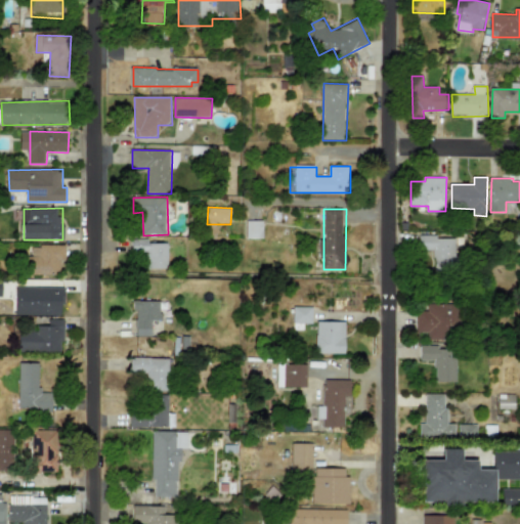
[(421,251),(435,250),(435,271),(458,270),(457,238),(438,238),(438,234),(421,235),(421,251)]
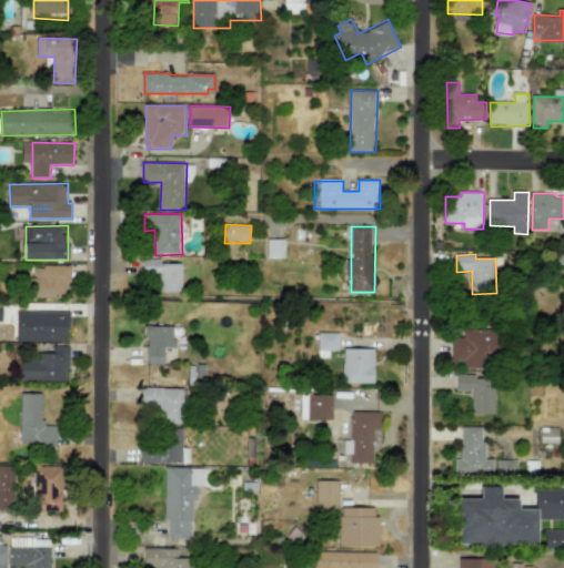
[(160,291),(183,292),(184,264),(162,263),(162,260),(145,260),(144,274),(161,274),(160,291)]
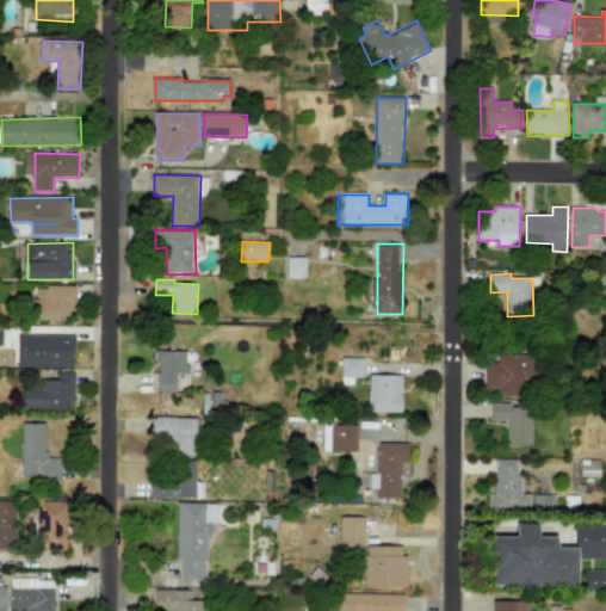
[(78,285),(41,287),(41,300),(33,300),(33,319),(73,319),(73,302),(78,302),(78,285)]
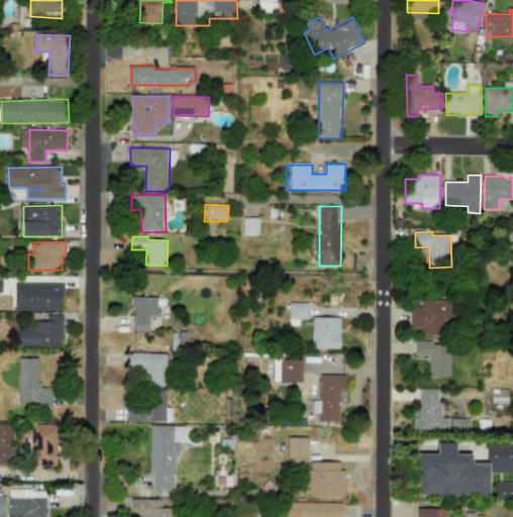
[(16,311),(64,311),(65,284),(16,284),(16,311)]
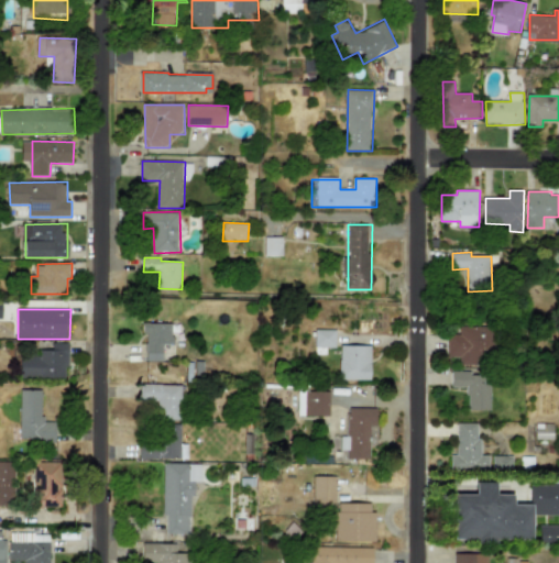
[(449,334),(449,357),(461,357),(461,364),(483,364),(483,355),(491,354),(491,319),(461,320),(461,334),(449,334)]
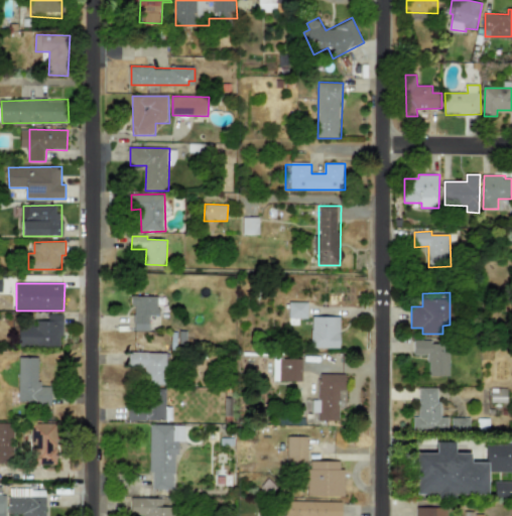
[(161,328),(160,295),(135,296),(135,332),(152,332),(152,328),(161,328)]
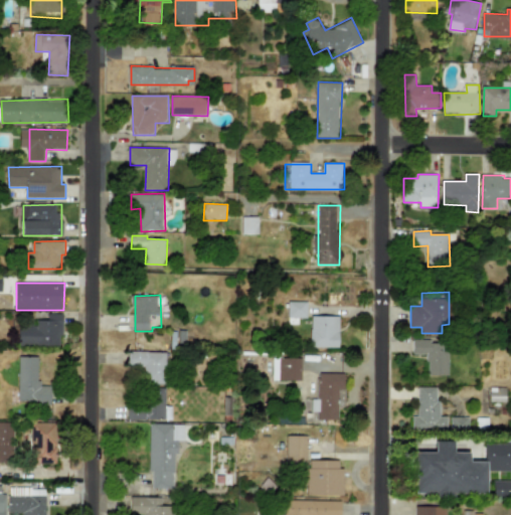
[(309,318),(309,302),(291,302),(290,318),(309,318)]
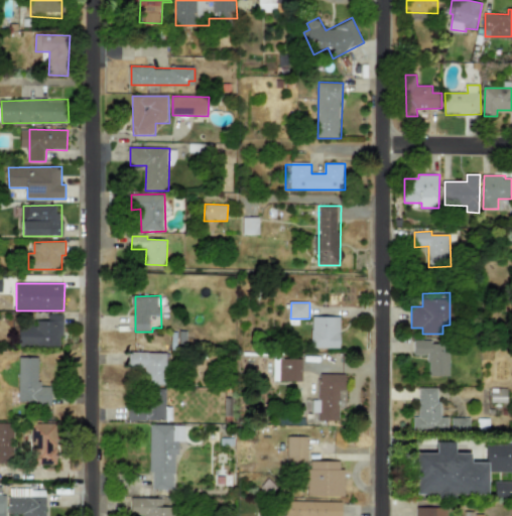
[(65,314),(49,314),(49,320),(37,320),(37,327),(20,327),(20,347),(61,347),(61,338),(65,338),(65,314)]
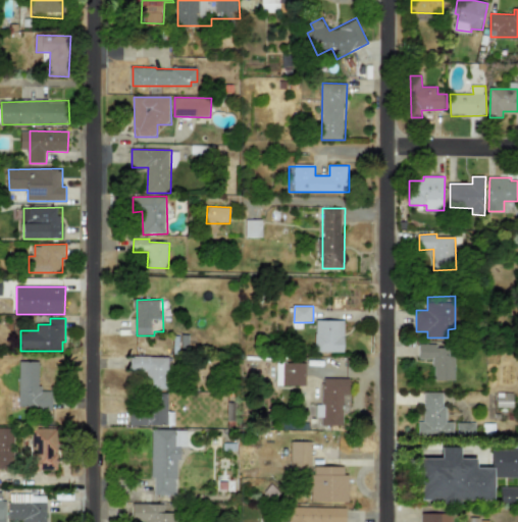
[(316,352),(345,353),(346,320),(317,320),(316,352)]
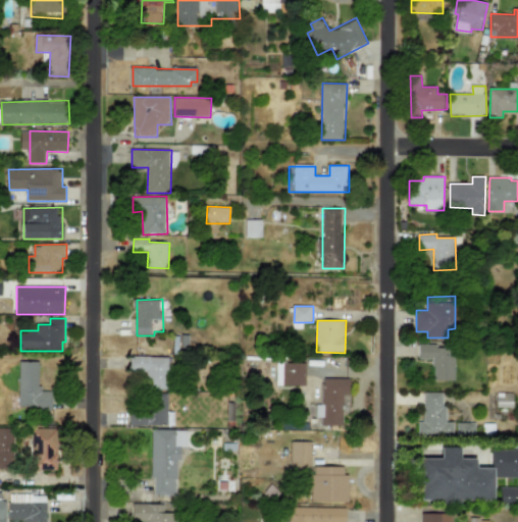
[(457,380),(456,347),(441,347),(441,344),(420,345),(421,360),(435,360),(435,380),(457,380)]
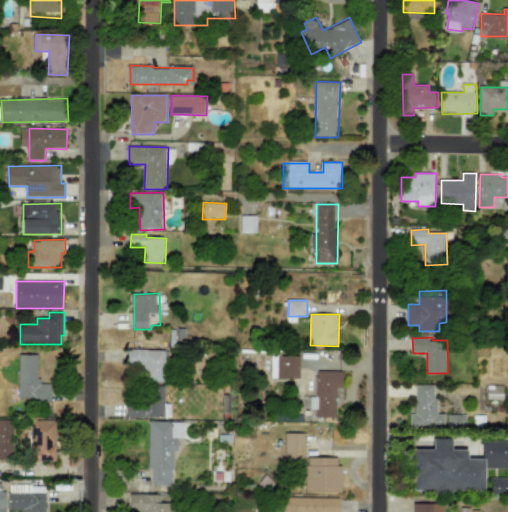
[(166,350),(130,350),(130,365),(145,365),(145,381),(167,381),(166,350)]
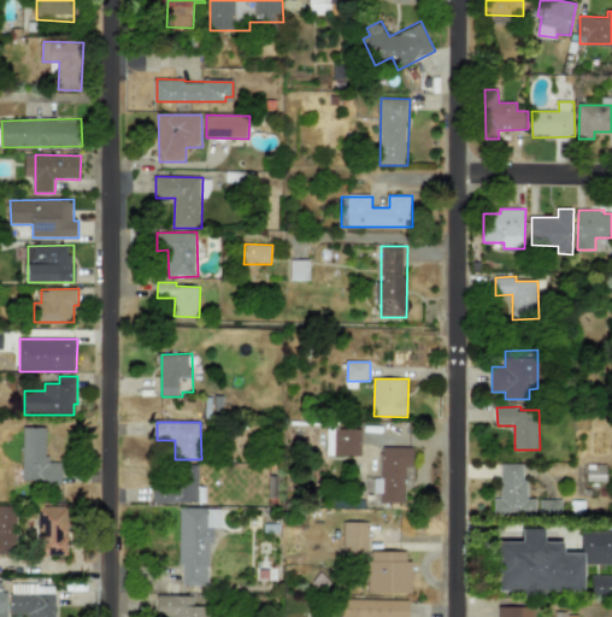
[(24,482),(65,483),(65,462),(47,462),(48,428),(24,428),(24,482)]
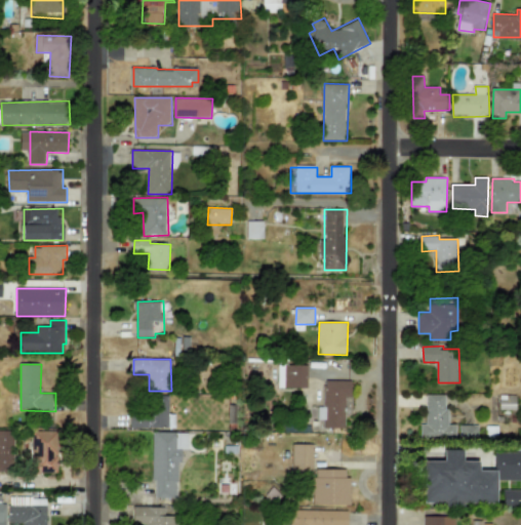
[(309,364),(280,365),(280,389),(309,388),(309,364)]
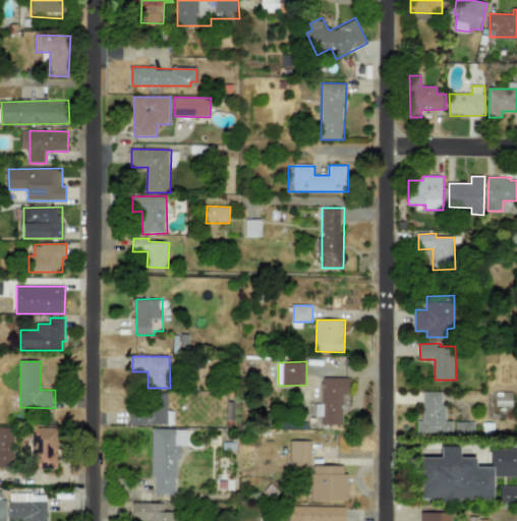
[(323,404),(318,404),(317,417),(322,417),(322,427),(344,427),(344,394),(350,394),(350,378),(324,378),(323,404)]
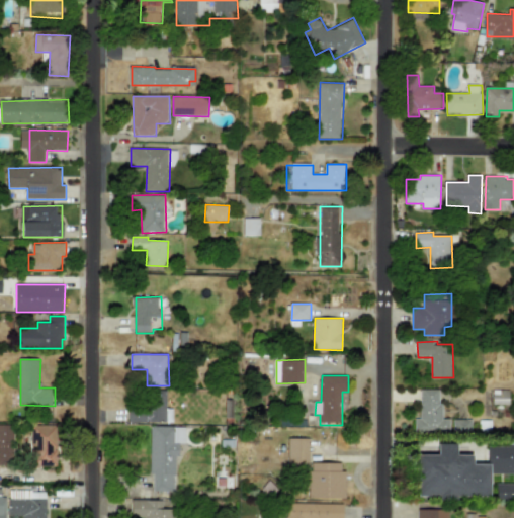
[(442,389),(422,390),(422,419),(417,419),(417,433),(452,433),(451,420),(442,420),(442,389)]
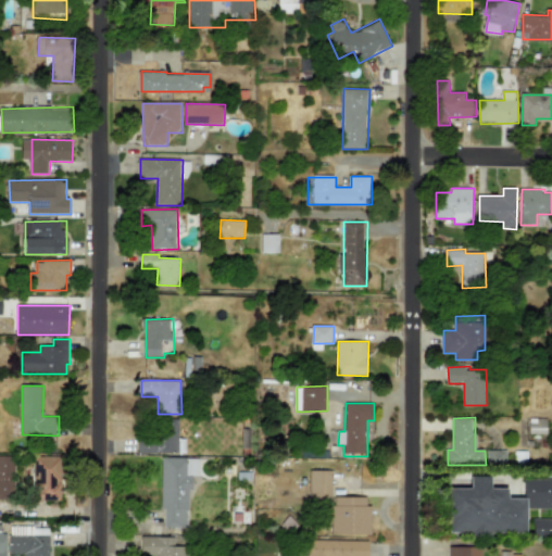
[(139,452),(179,454),(180,421),(160,420),(159,432),(140,431),(139,452)]
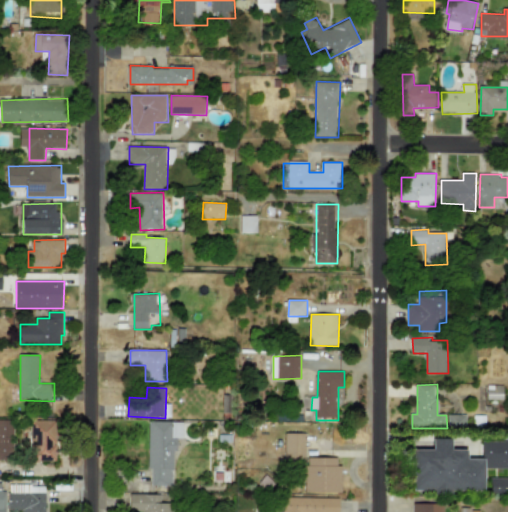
[(450,426),(467,427),(468,416),(450,415),(450,426)]
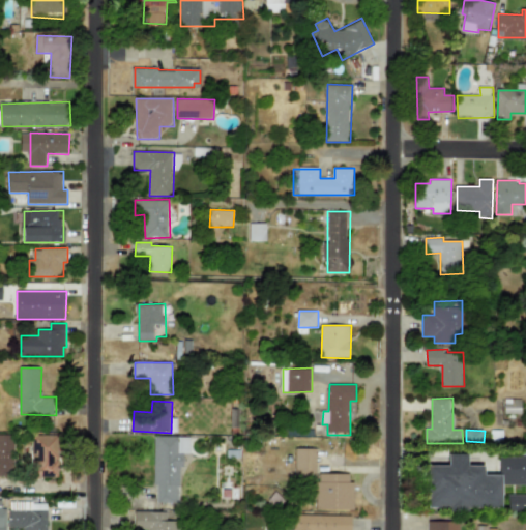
[(0,474),(16,475),(17,435),(0,434),(0,474)]
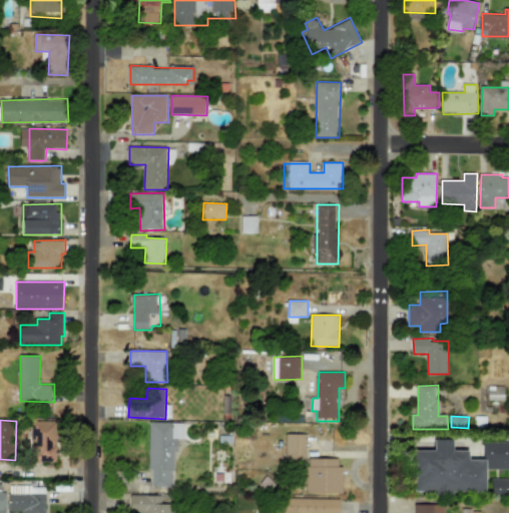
[(29,431),(28,461),(57,462),(57,422),(33,422),(33,432),(29,431)]
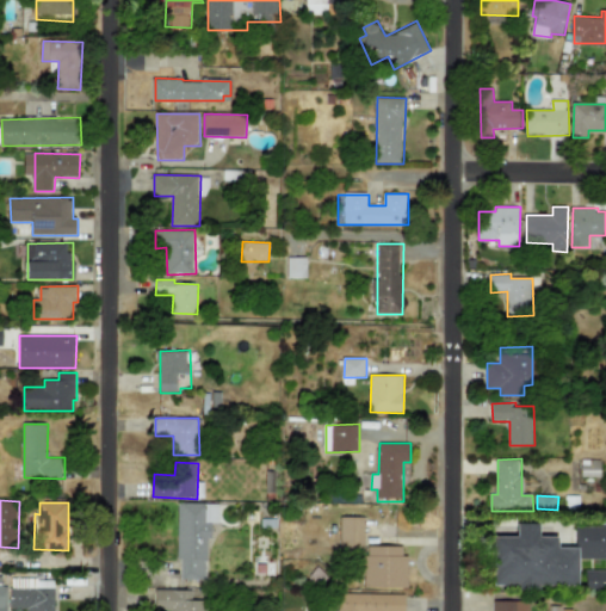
[(179,579),(209,580),(210,522),(223,522),(223,504),(180,503),(179,579)]
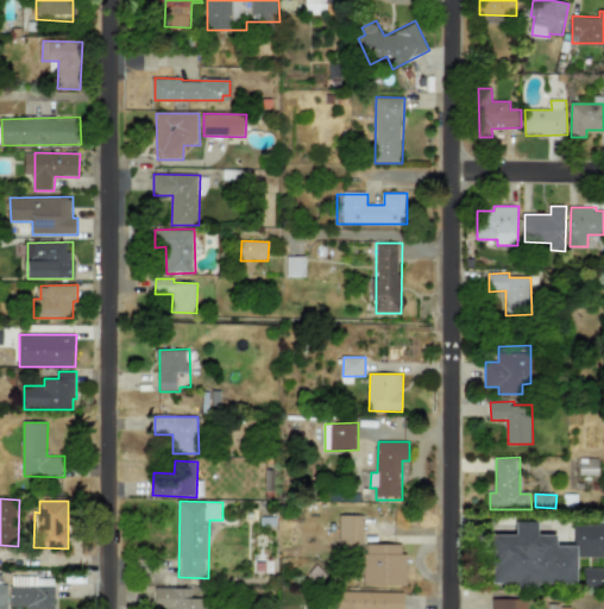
[(340,547),(365,548),(365,515),(341,515),(340,547)]
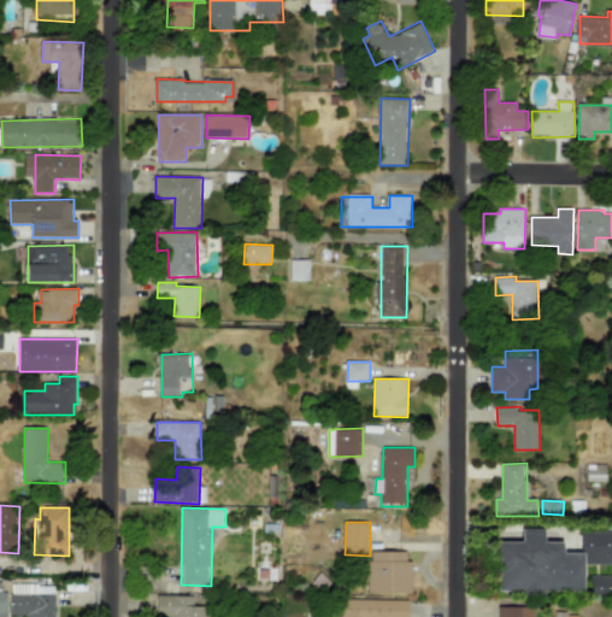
[(499,592),(584,592),(584,565),(611,564),(611,532),(583,532),(583,553),(564,553),(564,541),(546,541),(546,529),(523,529),(523,542),(499,542),(499,592)]
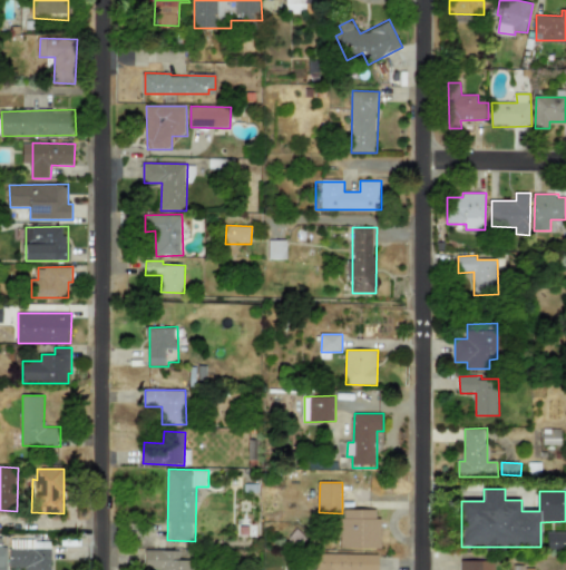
[(378,509),(344,510),(344,519),(340,519),(340,549),(383,549),(382,518),(378,518),(378,509)]
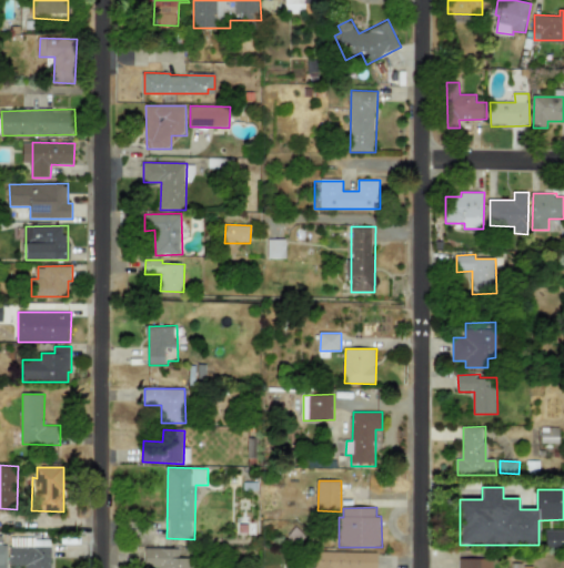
[(563,529),(546,529),(546,547),(563,547),(563,529)]
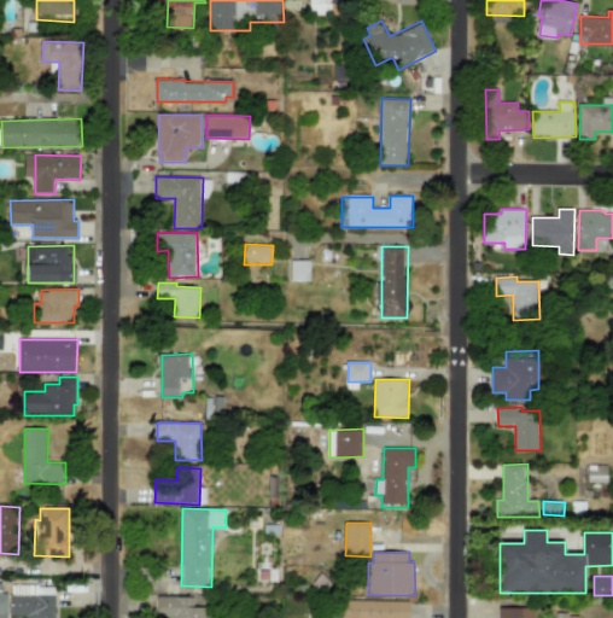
[(57,617),(58,586),(10,586),(10,583),(0,582),(0,617),(10,617),(11,616),(29,616),(29,617),(57,617)]
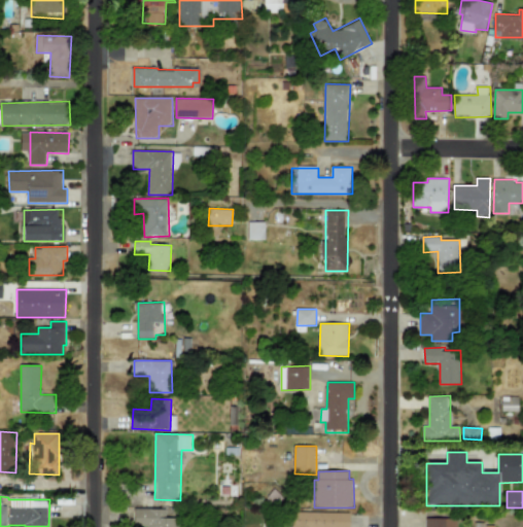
[(135,526),(149,526),(178,526),(178,518),(167,518),(168,510),(136,508),(135,526)]
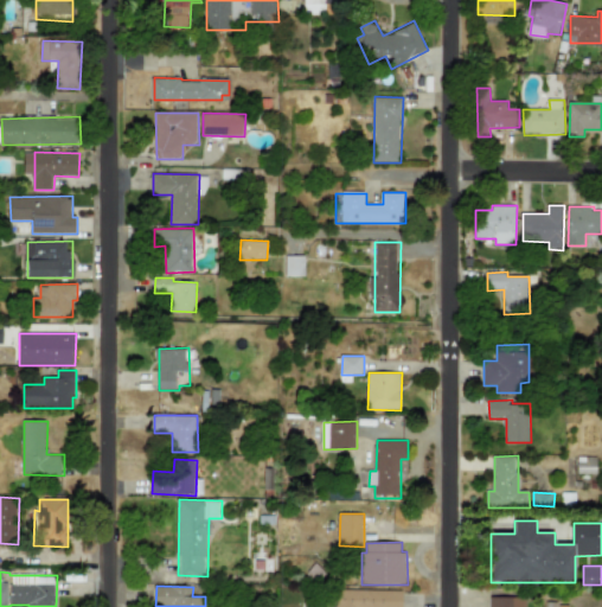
[(402,606),(402,590),(339,590),(339,606),(338,606),(337,606),(402,606)]
